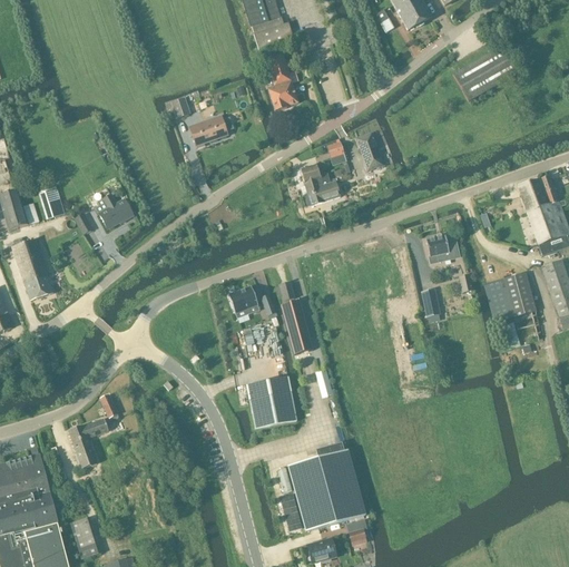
[(244,0),(253,26),(255,32),(260,48),(294,38),(290,21),(284,22),(282,16),(281,15),(276,0),(244,0)]
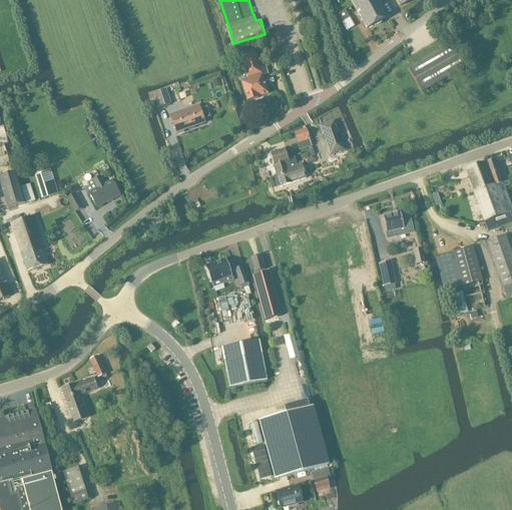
[(371,0),(358,8),(368,26),(375,22),(377,23),(379,22),(382,20),(382,18),(389,14),(381,0),(371,0)]
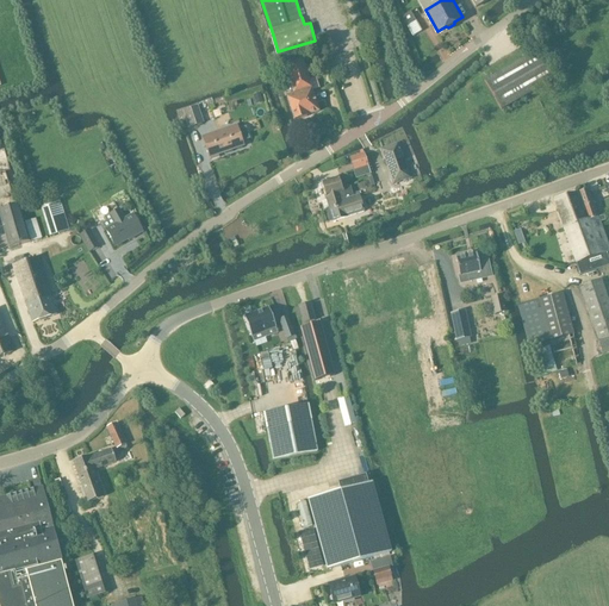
[(408,23),(417,18),(411,8),(403,13),(408,23)]
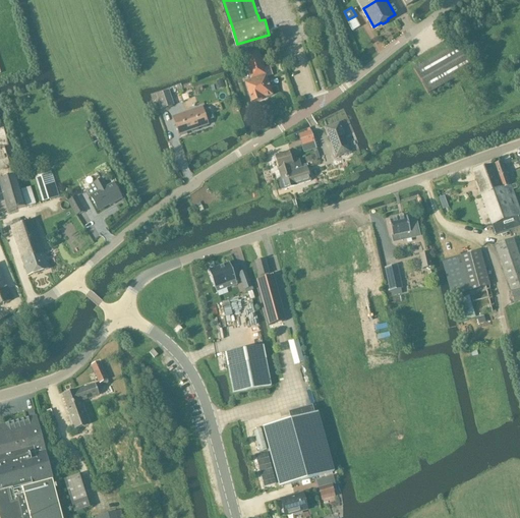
[(428,92),(473,66),(460,42),(415,66),(428,92)]
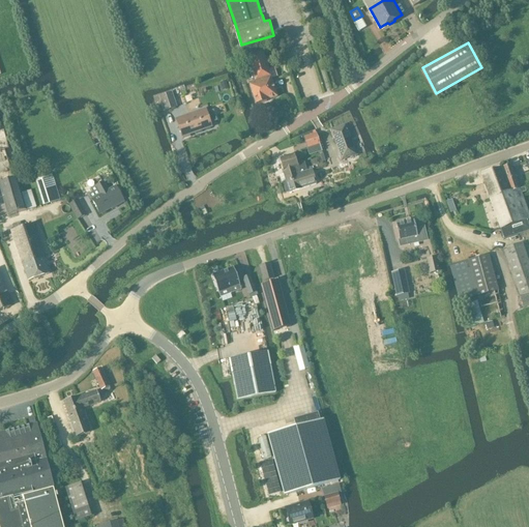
[(267,97),(277,94),(263,49),(248,53),(257,80),(251,82),(257,103),(268,98),(267,97)]
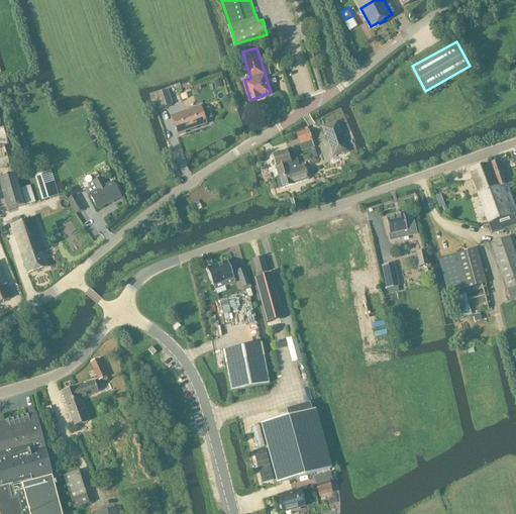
[(173,102),(169,88),(156,91),(161,106),(173,102)]
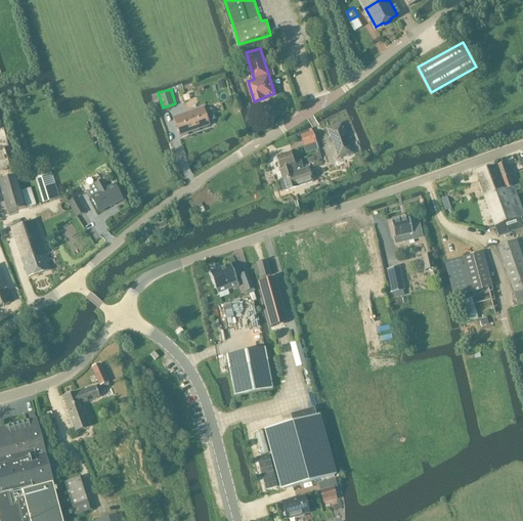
[(204,105),(175,116),(180,131),(192,127),(193,129),(210,123),(209,119),(215,117),(212,107),(205,110),(204,105)]
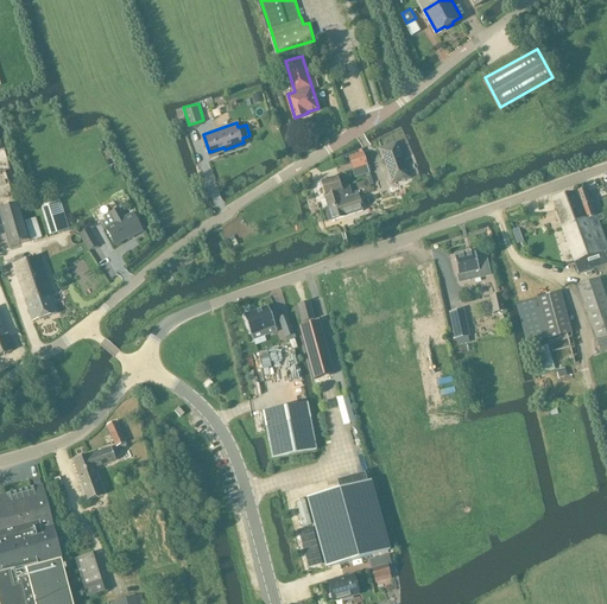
[(384,144),(379,146),(383,154),(384,154),(391,173),(390,173),(392,182),(397,180),(397,179),(411,173),(408,166),(406,166),(400,148),(402,147),(398,139),(393,140),(393,141),(385,145),(384,144)]
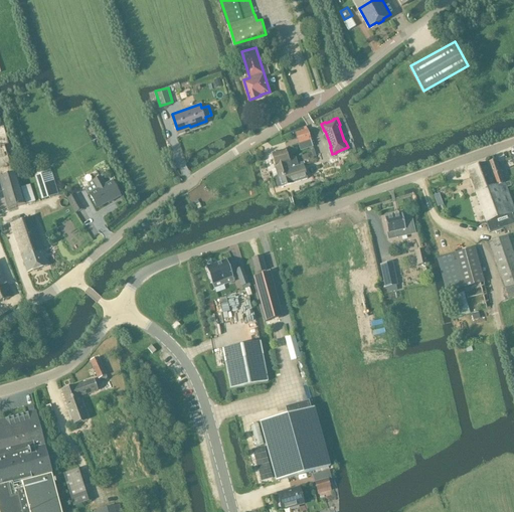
[(298,130),(296,131),(296,132),(299,142),(312,138),(308,127),(298,130)]
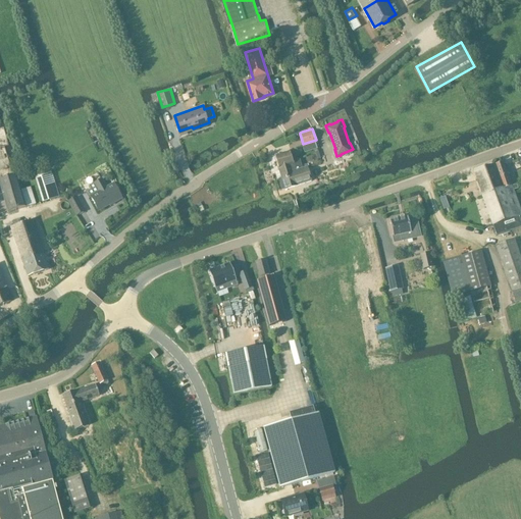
[(276,154),(283,177),(295,173),(293,169),(304,166),(301,157),(294,159),(291,150),(276,154)]
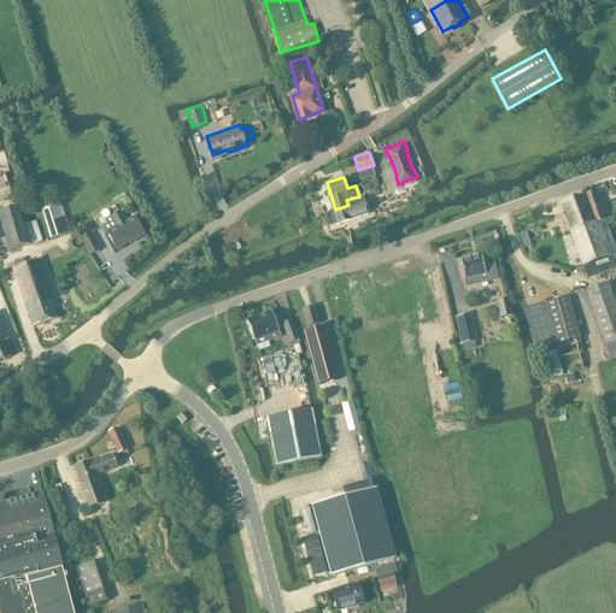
[(608,224),(608,222),(614,219),(611,214),(605,217),(596,188),(585,192),(594,220),(591,222),(593,229),(608,224)]
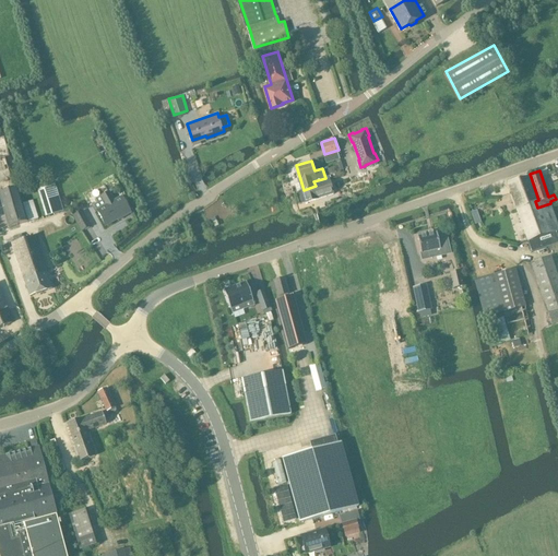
[(530,174),(509,181),(527,235),(537,232),(527,204),(535,201),(538,200),(530,174)]
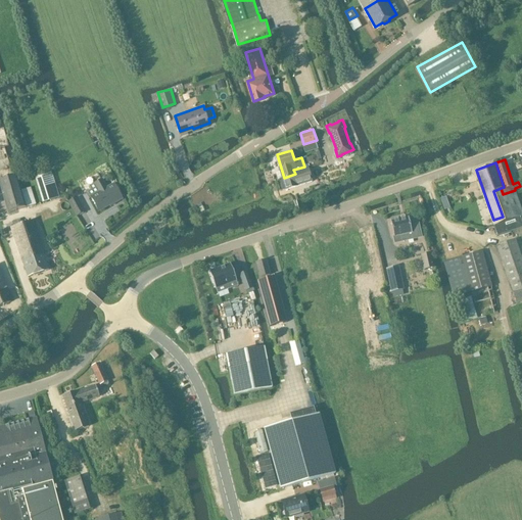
[(309,166),(304,167),(293,170),(295,174),(284,178),(287,187),(313,180),(309,166)]
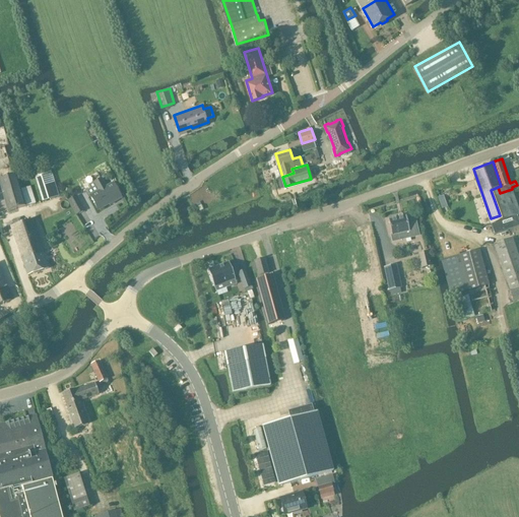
[(44,198),(59,194),(51,170),(36,175),(44,198)]
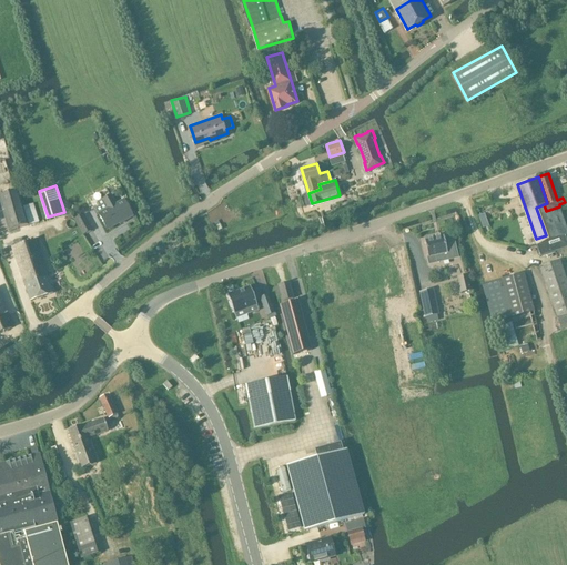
[(0,197),(10,229),(39,220),(33,201),(23,204),(19,188),(0,193),(0,197)]
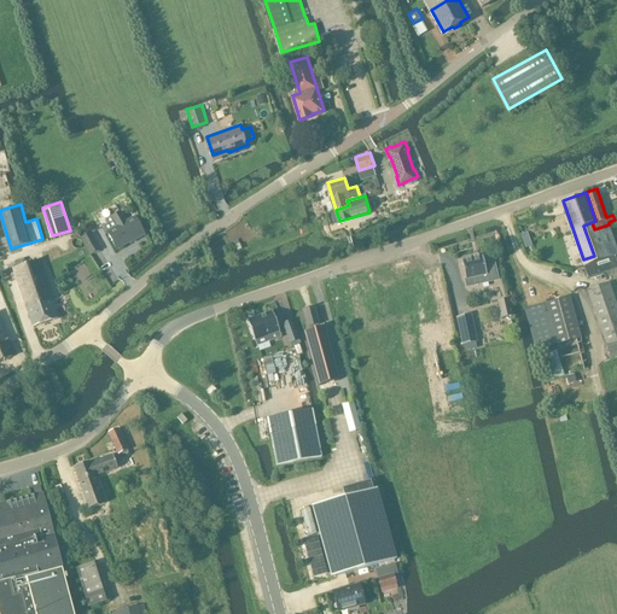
[(109,221),(104,223),(108,229),(117,246),(145,232),(135,215),(128,218),(127,218),(124,214),(122,208),(106,217),(109,221)]
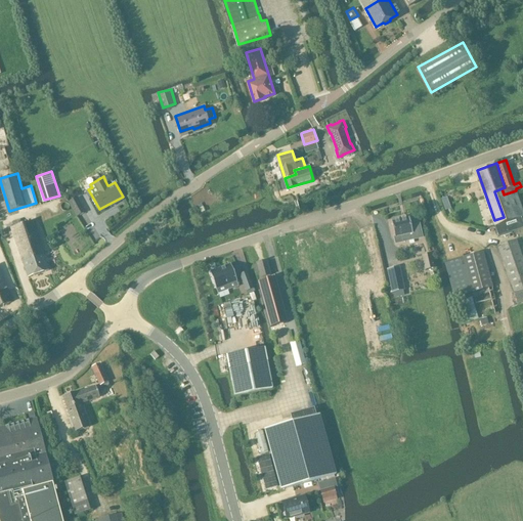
[(522,209),(516,190),(504,194),(502,188),(494,191),(504,217),(494,220),(499,234),(522,225),(522,209)]
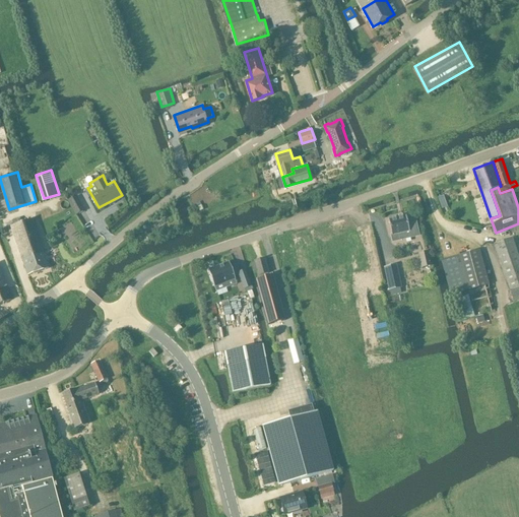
[(76,213),(85,208),(77,194),(68,199),(76,213)]
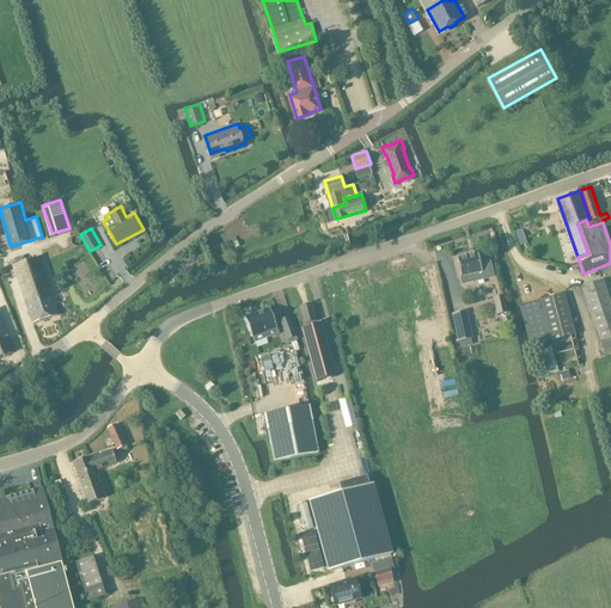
[(462,253),(460,256),(458,257),(462,274),(469,272),(471,280),(494,274),(489,257),(481,259),(478,252),(468,255),(466,253),(462,253)]
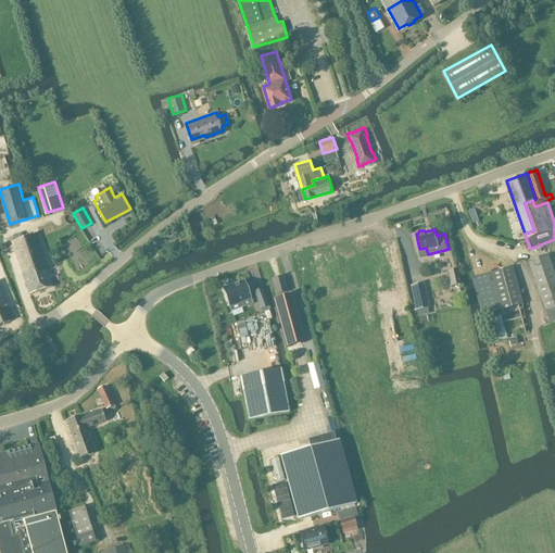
[(13,240),(30,292),(52,285),(35,233),(13,240)]
